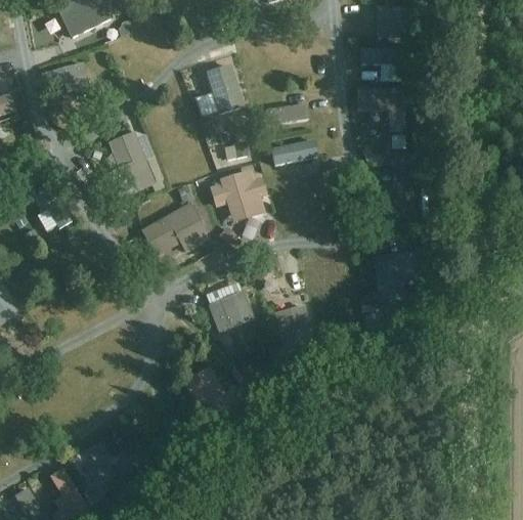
[(78,0),(58,10),(72,38),(113,17),(103,0),(78,0)]
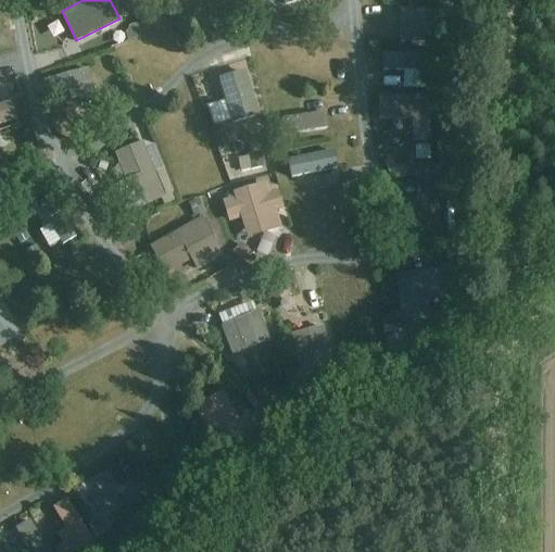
[(436,8),(400,7),(400,40),(434,41),(436,8)]
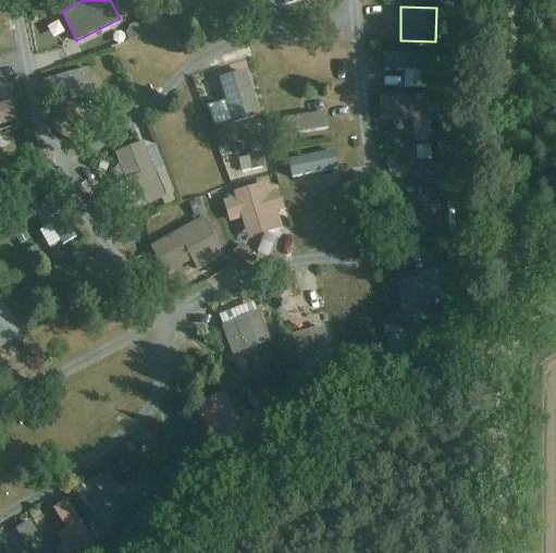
[(419,66),(419,50),(382,50),(382,65),(419,66)]
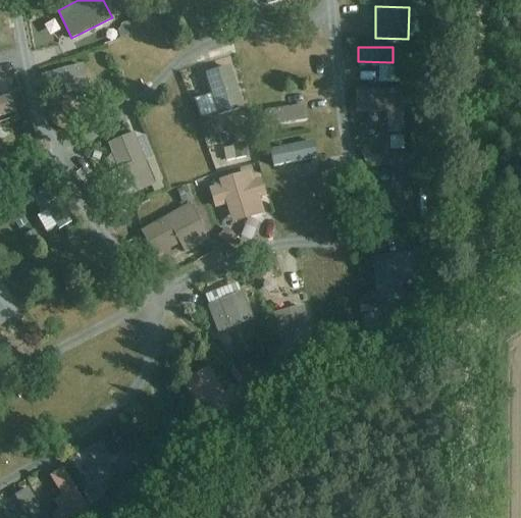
[(84,63),(43,73),(47,89),(72,82),(76,97),(92,93),(84,63)]
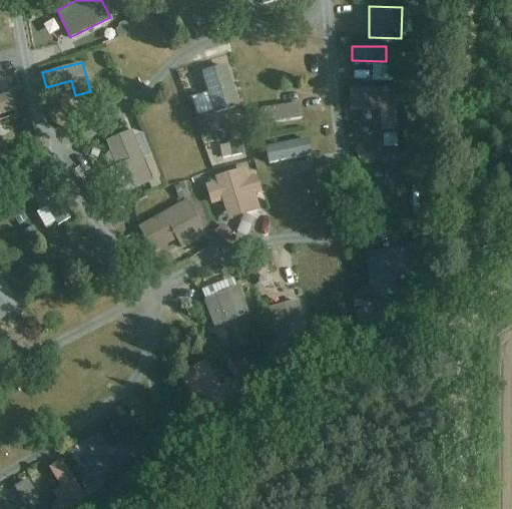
[(370,62),(371,79),(385,78),(384,62),(370,62)]
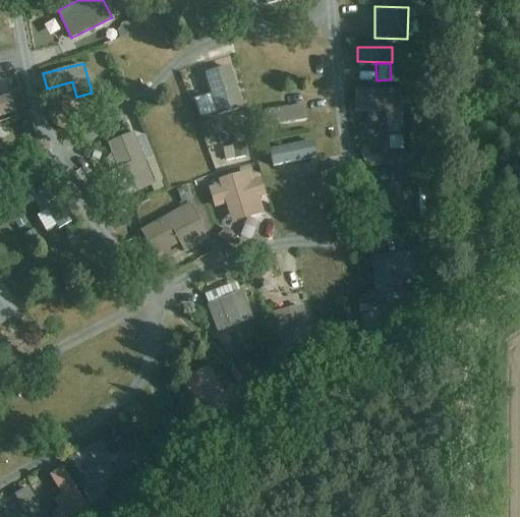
[(205,72),(218,114),(243,106),(231,64),(205,72)]
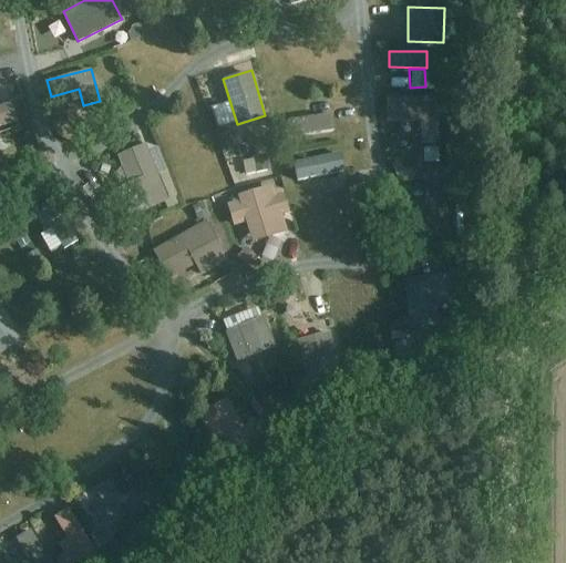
[(444,74),(434,74),(434,88),(444,88),(444,74)]
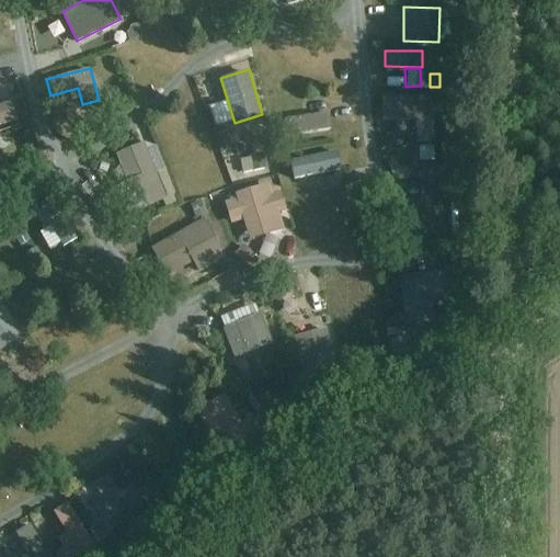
[(384,94),(384,118),(418,120),(416,139),(432,139),(432,120),(433,95),(384,94)]
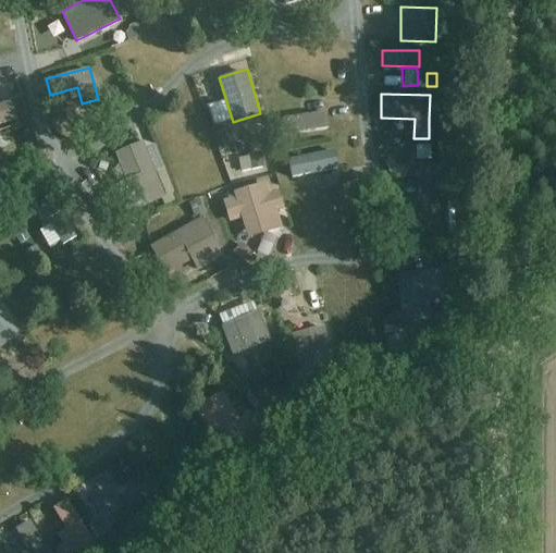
[(211,124),(231,119),(224,97),(205,102),(211,124)]
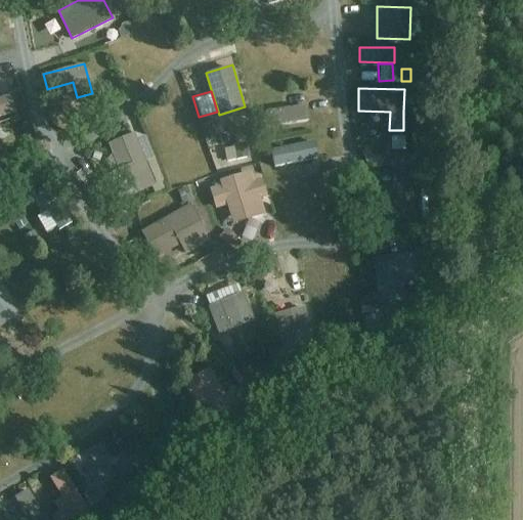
[(0,116),(13,112),(15,112),(10,94),(6,95),(0,97),(0,116)]
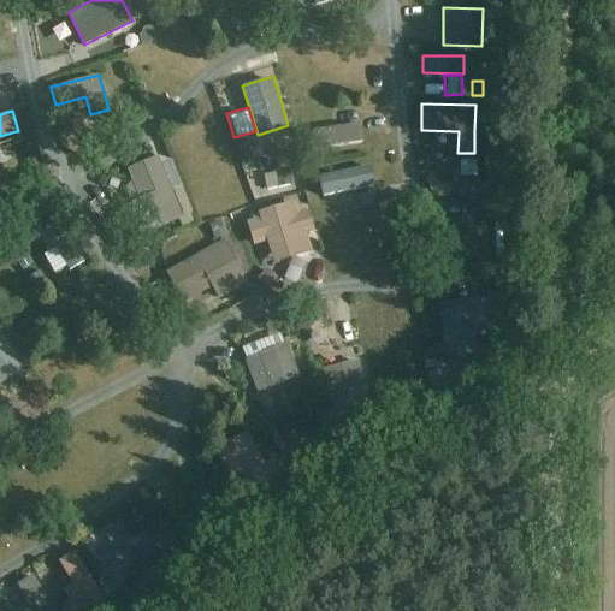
[(358,118),(323,125),(326,144),(361,138),(358,118)]
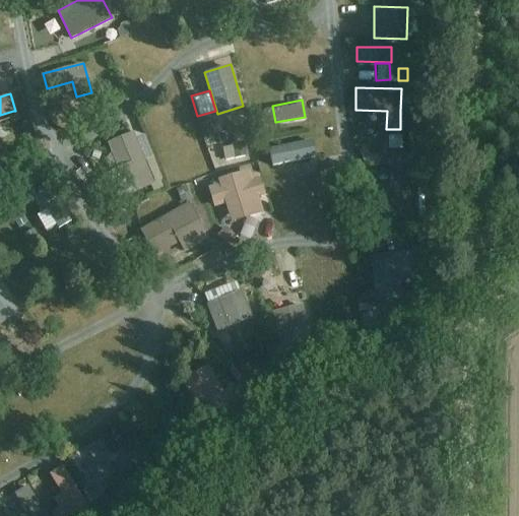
[(118,197),(155,182),(134,130),(107,140),(118,167),(108,172),(118,197)]
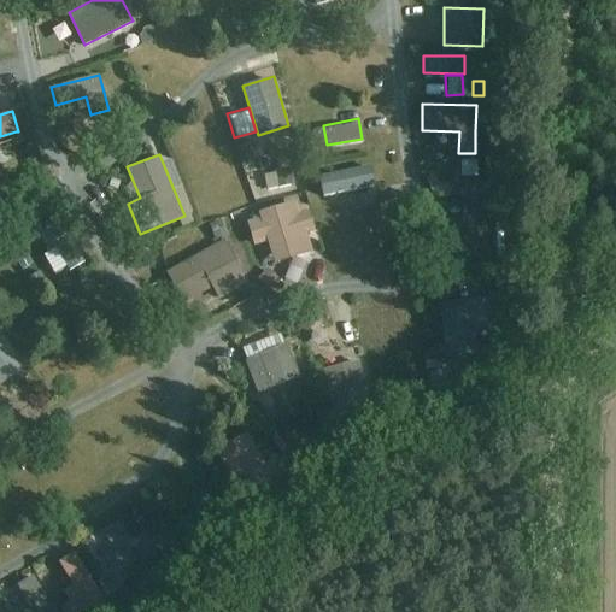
[(318,171),(323,195),(373,186),(368,162),(318,171)]
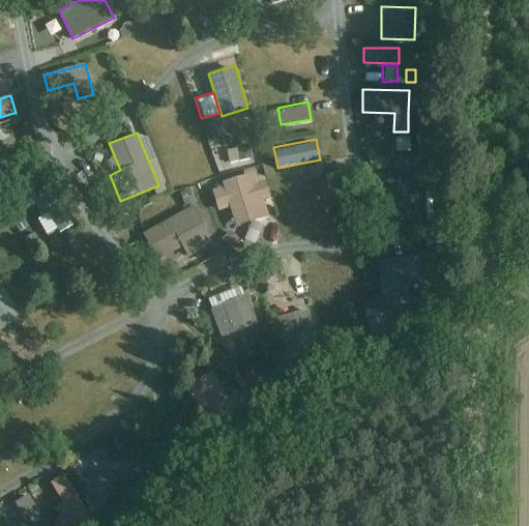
[(251,147),(229,151),(231,161),(252,156),(251,147)]
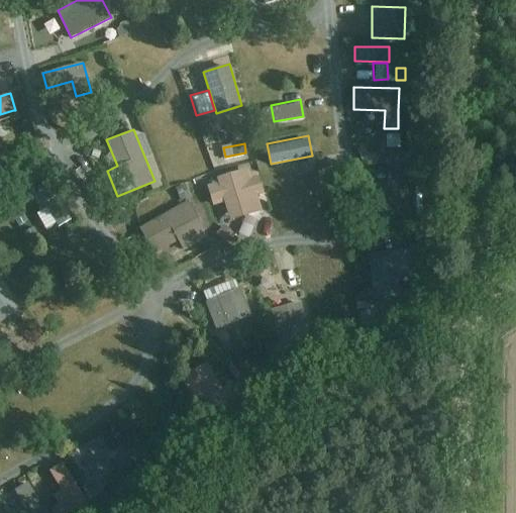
[(389,164),(406,164),(407,150),(390,150),(389,164)]
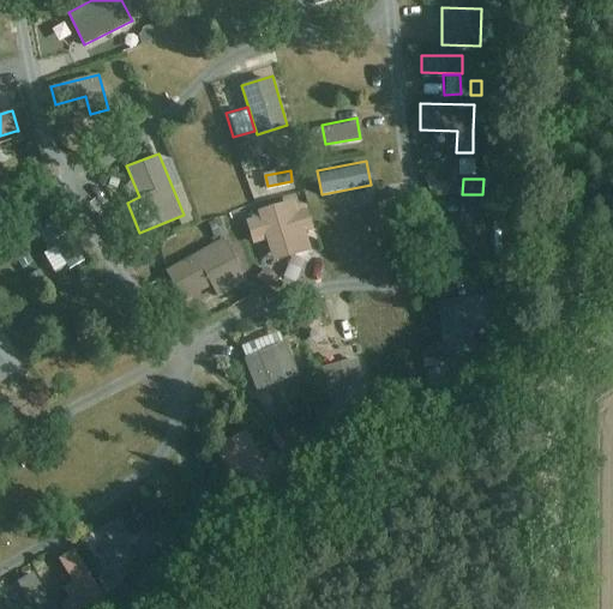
[(0,210),(0,207),(12,202),(0,180),(0,210)]
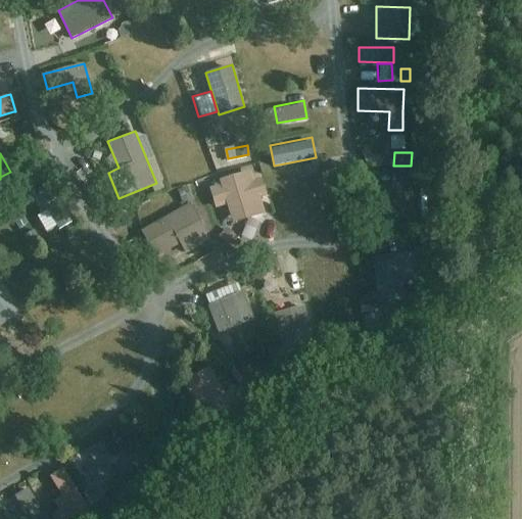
[(226,202),(232,222),(266,211),(261,195),(268,193),(263,176),(255,178),(252,169),(220,179),(221,183),(209,186),(217,206),(226,202)]
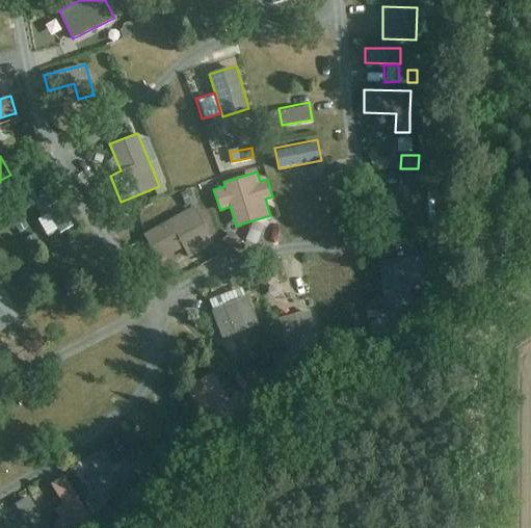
[(191,187),(181,191),(186,204),(196,200),(191,187)]
